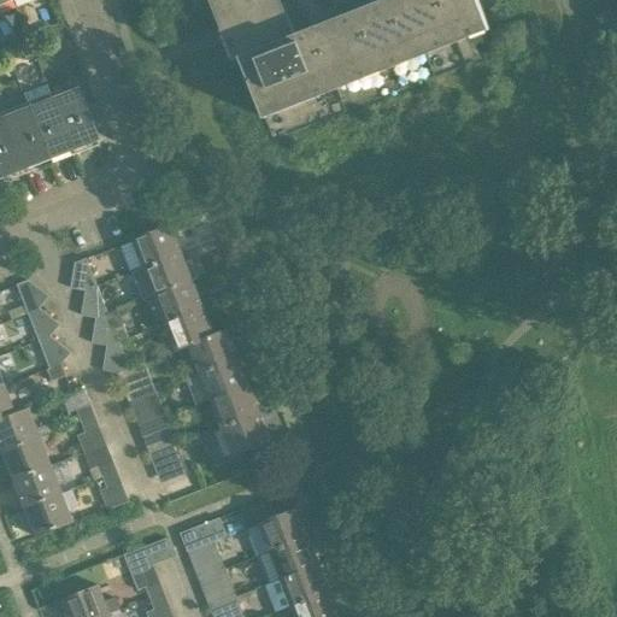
[(401,0),(292,43),(277,4),(275,0),(213,0),(224,25),(228,24),(274,140),(480,59),(470,33),(487,25),(476,0),(401,0)]
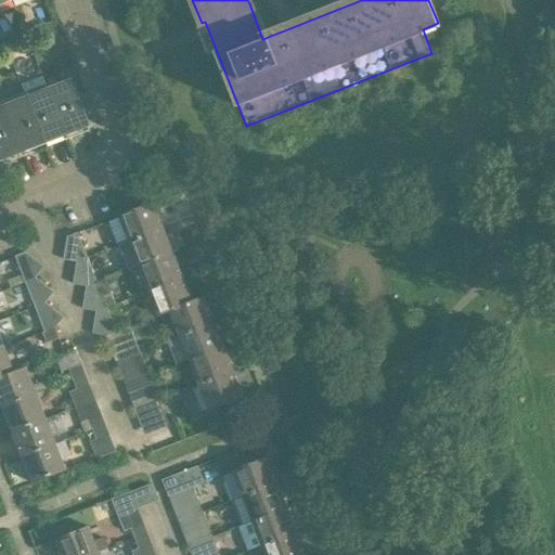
[(65,75),(43,84),(65,138),(87,129),(65,75)]
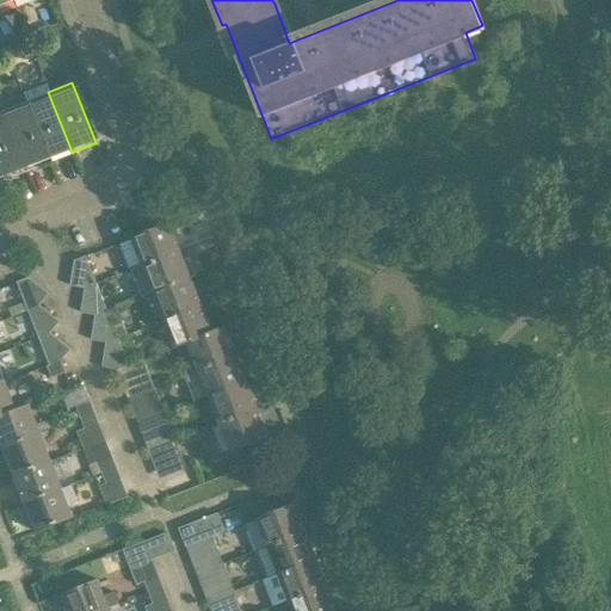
[(48,92),(24,102),(48,161),(72,152),(48,92)]
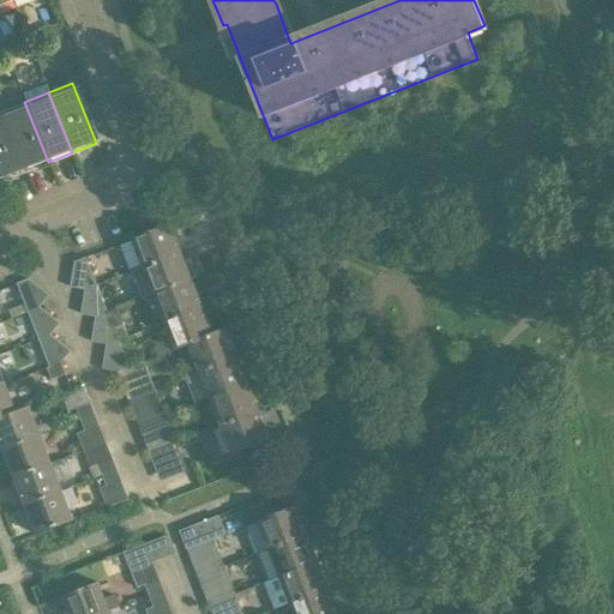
[(24,102),(1,110),(25,172),(48,162),(24,102)]
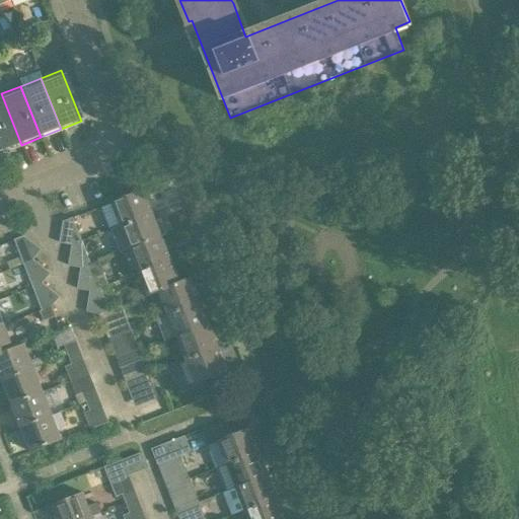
[(1,93),(0,93),(0,150),(1,152),(21,145),(1,93)]
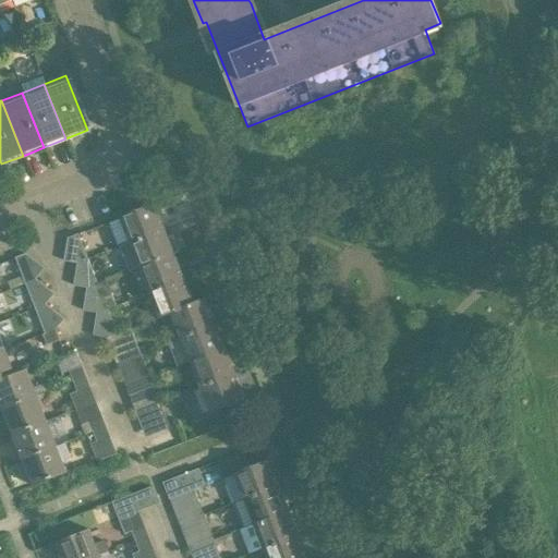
[(129,241),(165,228),(155,203),(119,217),(129,241)]
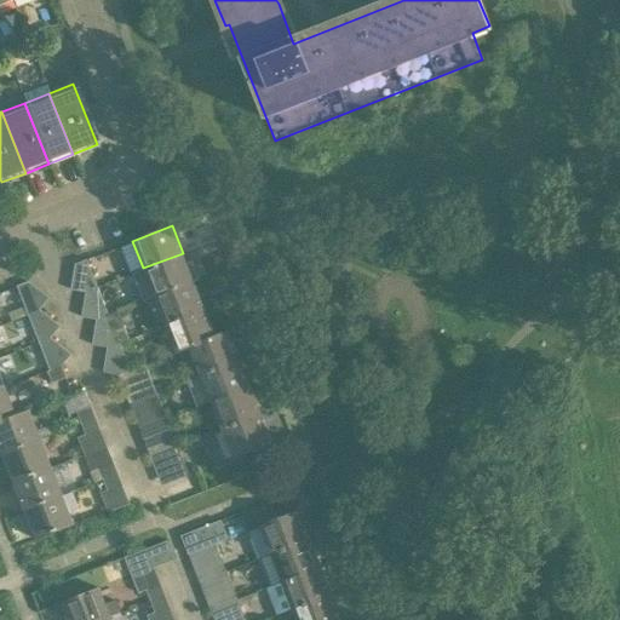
[(194,281),(183,253),(143,268),(154,296),(194,281)]
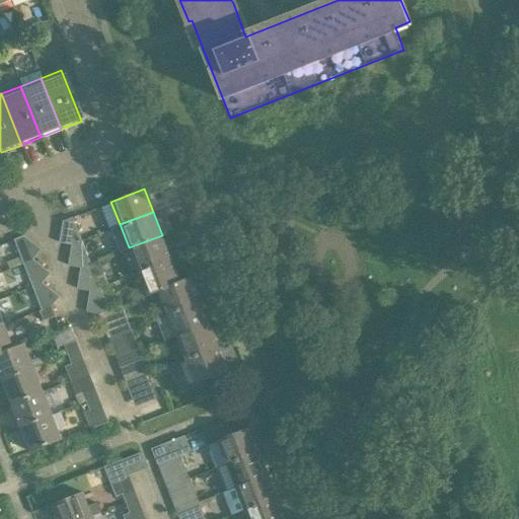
[(71,243),(81,239),(72,217),(61,221),(59,242),(71,243)]
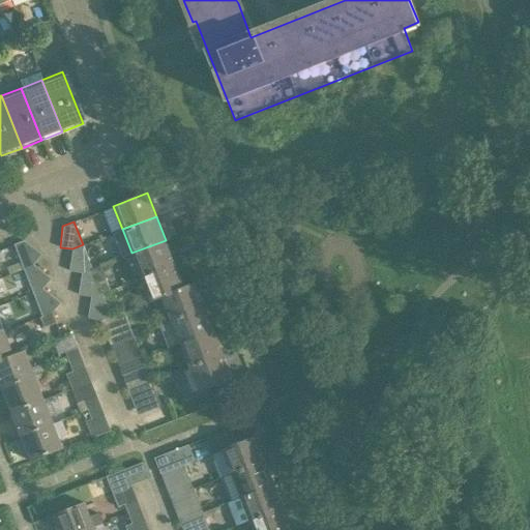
[(23,267),(33,263),(40,255),(24,240),(13,244),(23,267)]
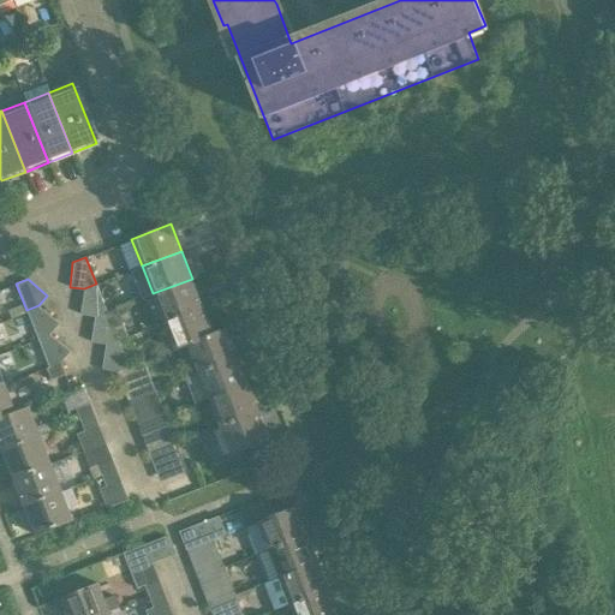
[(153,293),(163,321),(203,306),(192,279),(153,293)]
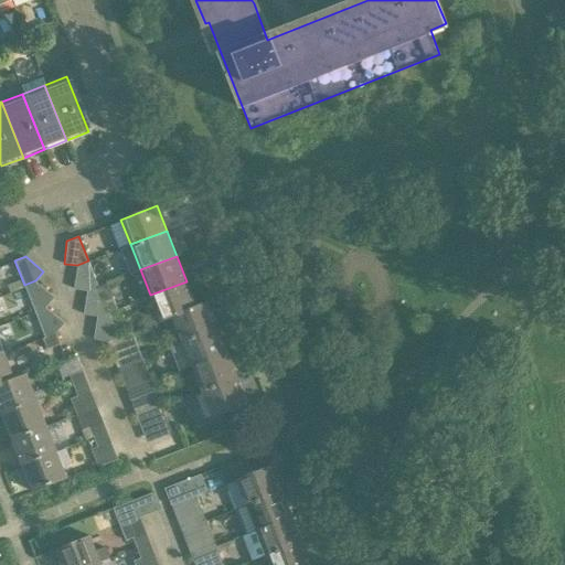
[(98,286),(88,260),(77,265),(74,288),(87,290),(98,286)]
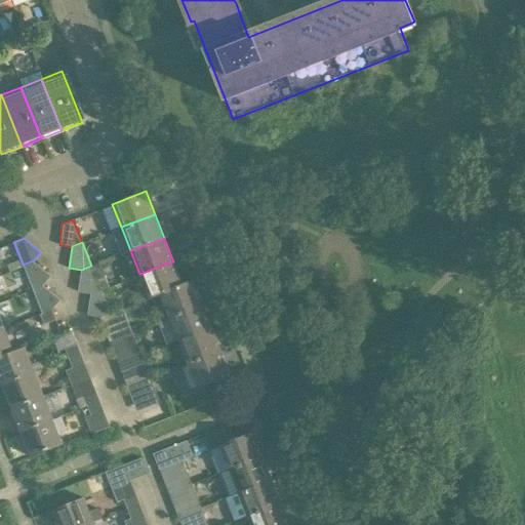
[(23,265),(32,288),(43,284),(42,284),(50,276),(33,260),(23,265)]
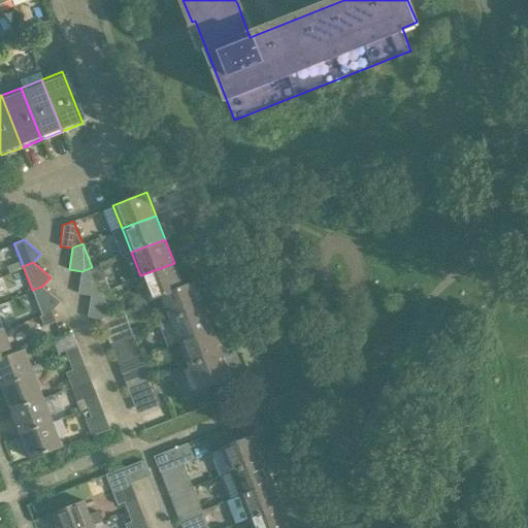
[(184,287),(174,263),(140,275),(150,299),(161,295),(184,287)]
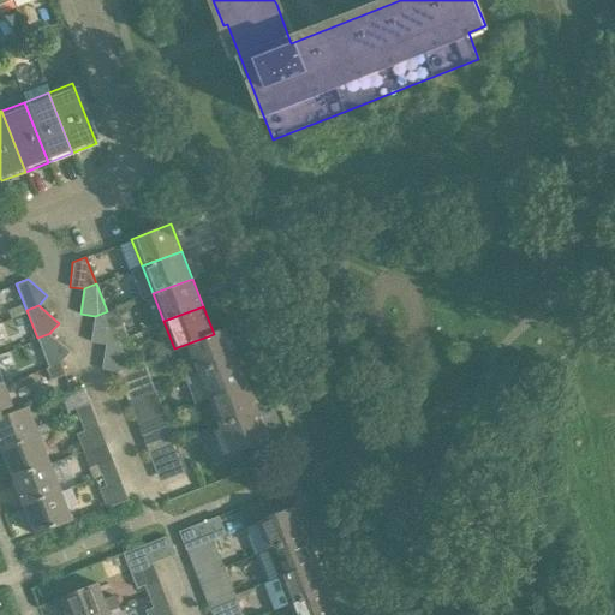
[(107,312),(107,311),(95,316),(91,342),(106,344),(118,339),(118,340),(126,336),(115,309),(107,312)]
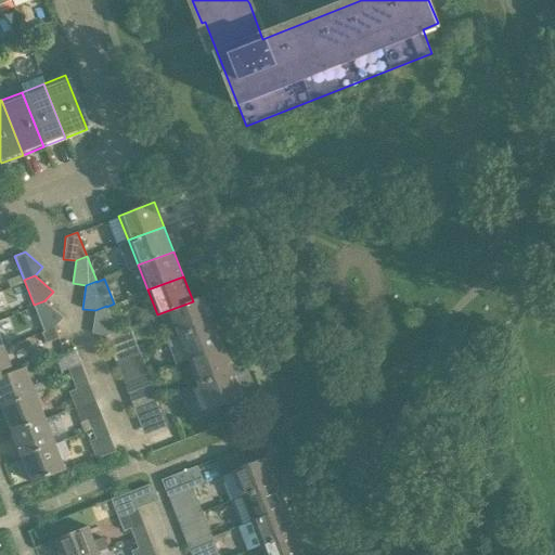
[(169,310),(179,334),(214,321),(205,296),(193,301),(169,310)]
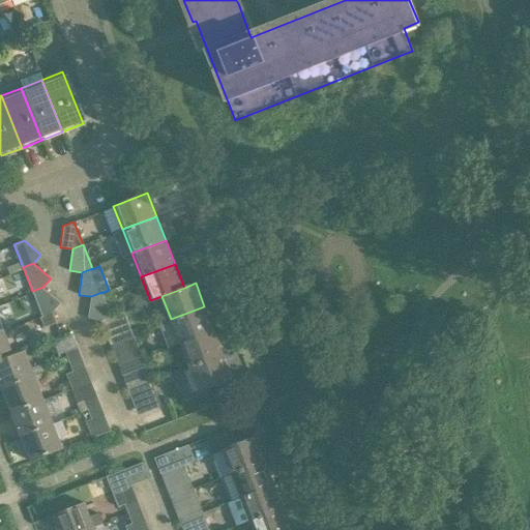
[(60,302),(43,287),(32,291),(42,316),(53,313),(53,312),(60,302)]
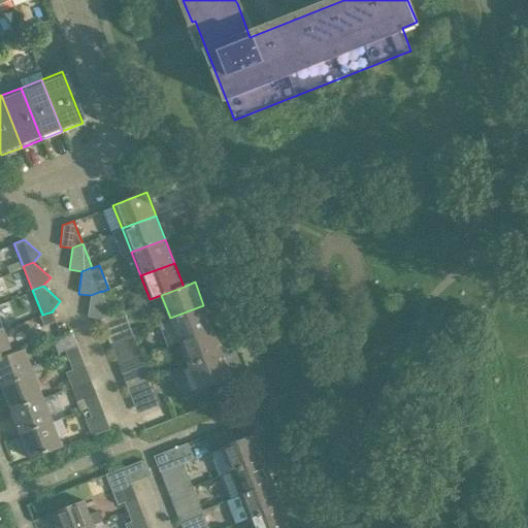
[(110,315),(101,292),(101,291),(91,295),(88,318),(101,319),(110,315)]
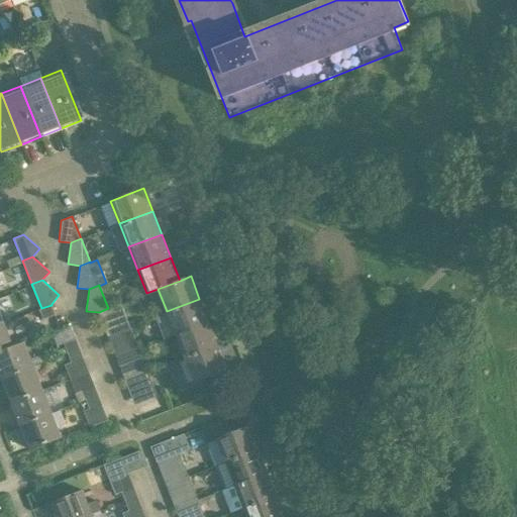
[(167,311),(167,312),(157,316),(165,339),(176,335),(176,334),(208,321),(199,299),(167,311)]
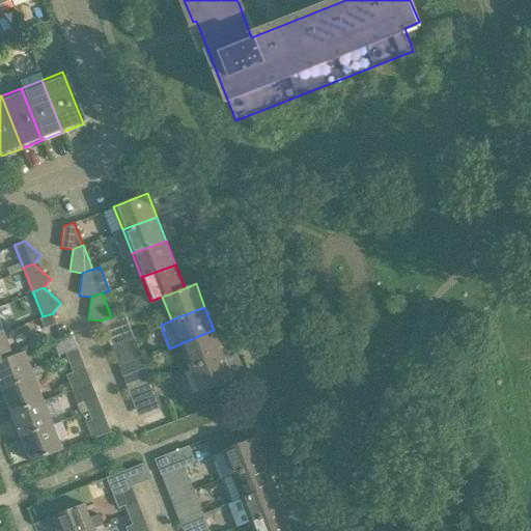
[(106,332),(110,343),(134,334),(129,323),(123,311),(111,316),(102,320),(106,332)]
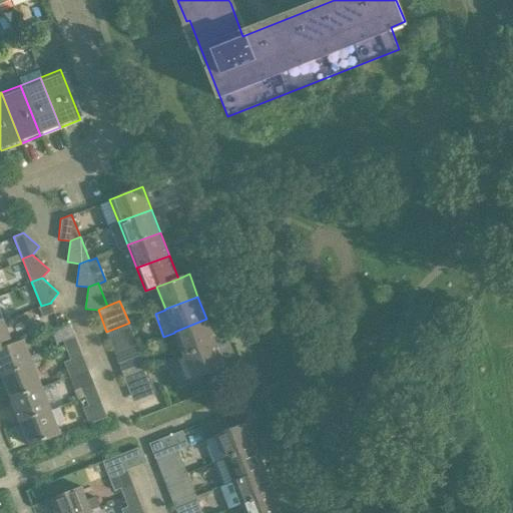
[(41,306),(39,307),(43,317),(55,312),(51,303),(41,306)]
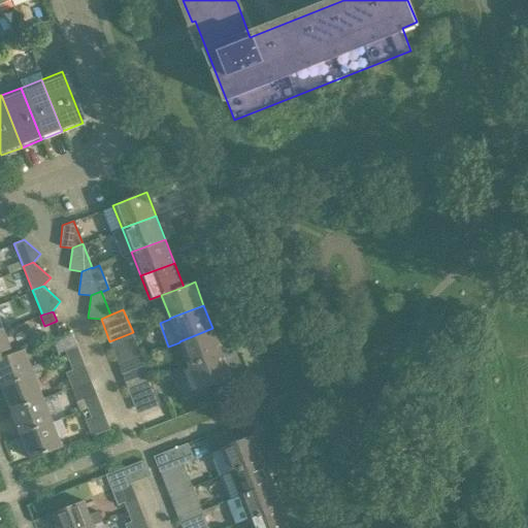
[(179,341),(179,342),(189,366),(223,353),(212,328),(179,341)]
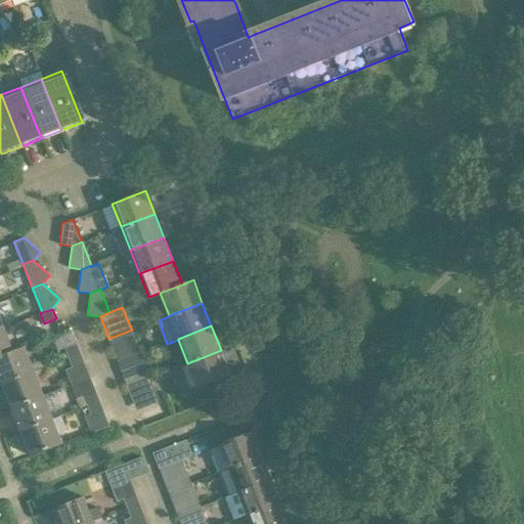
[(0,356),(12,351),(3,328),(0,329),(0,356)]
